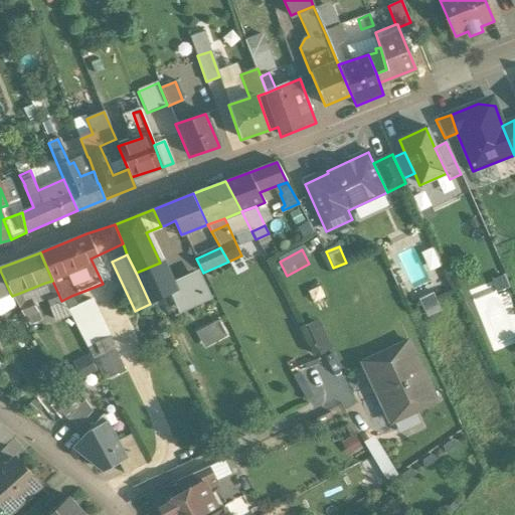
[(235,274),(246,268),(241,255),(228,262),(235,274)]
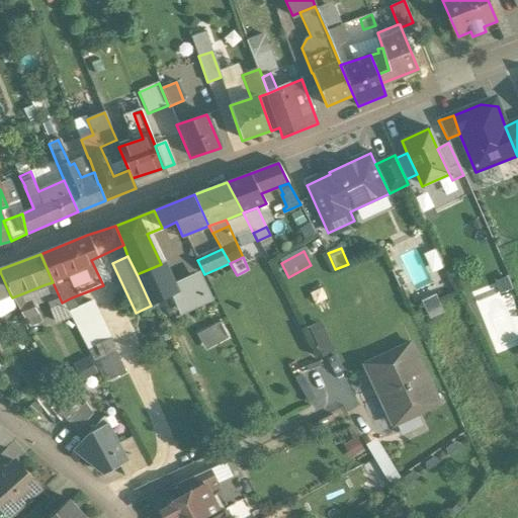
[(172,295),(179,292),(175,282),(165,262),(161,264),(137,274),(151,306),(172,295)]
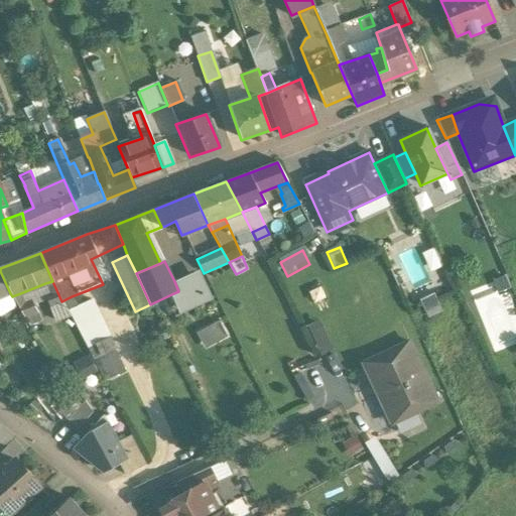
[(178,291),(171,294),(180,314),(212,300),(199,270),(174,281),(178,291)]
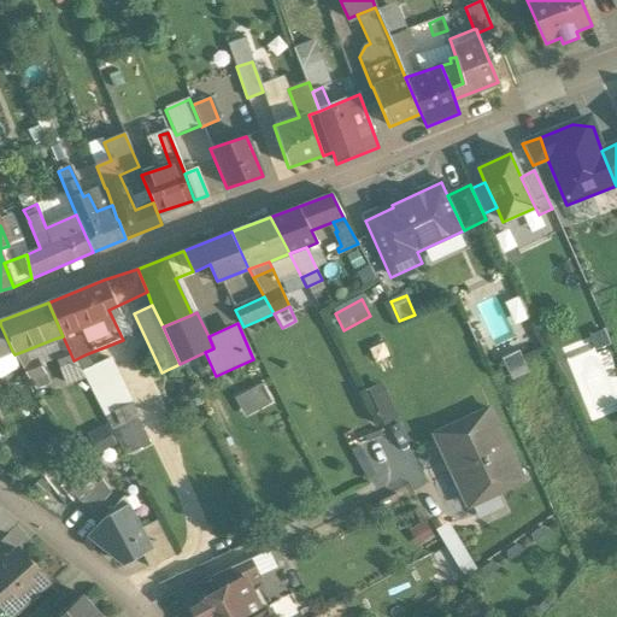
[(0,324),(0,356),(12,351),(0,324)]
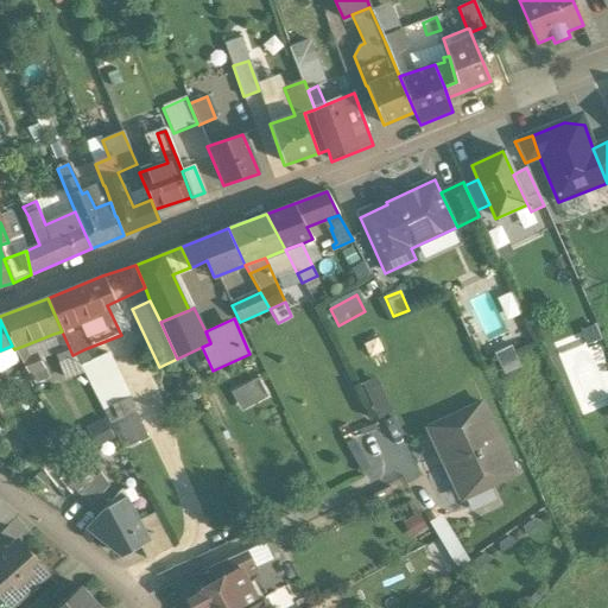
[(73,355),(62,331),(54,334),(58,346),(54,348),(63,373),(78,366),(73,355)]
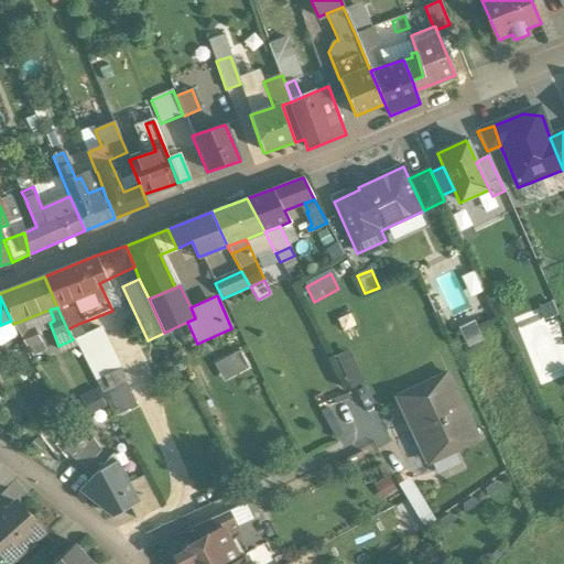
[(35,328),(28,332),(22,321),(13,324),(32,357),(45,351),(35,328)]
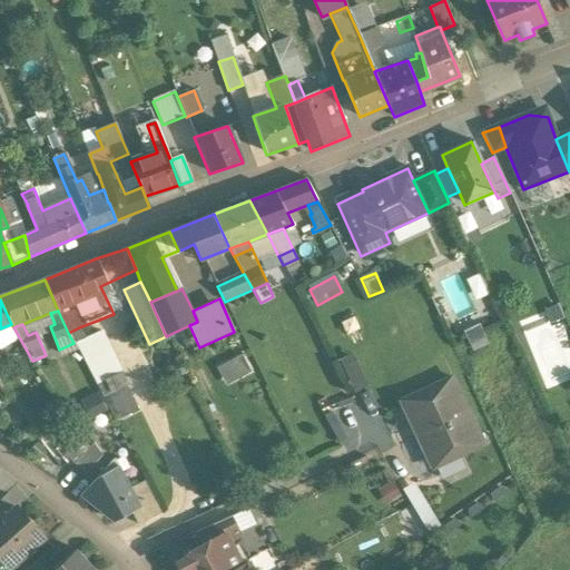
[(79,327),(68,333),(74,343),(85,338),(79,327)]
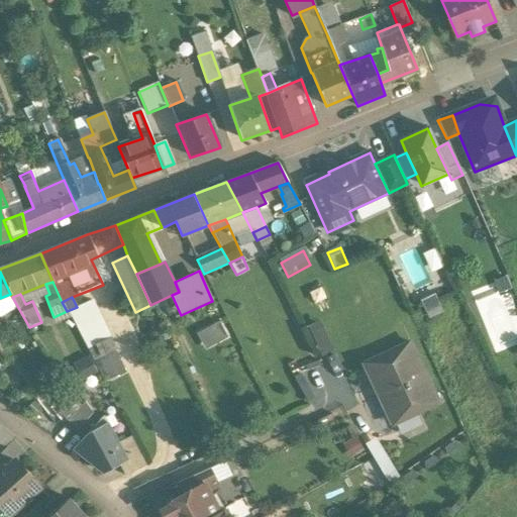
[(77,307),(67,311),(85,348),(110,337),(92,301),(77,307)]
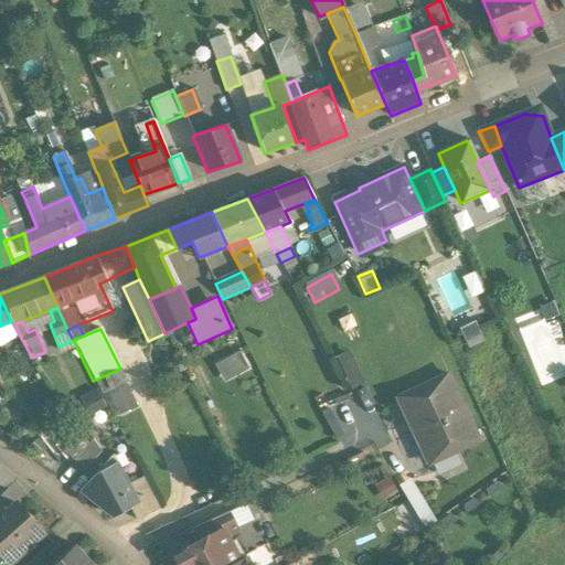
[(222,384),(252,368),(241,345),(210,362),(222,384)]
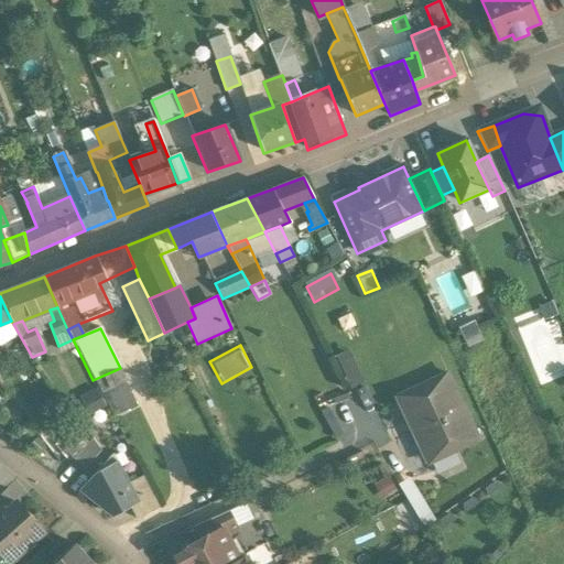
[(365,379),(349,347),(335,354),(350,386),(365,379)]
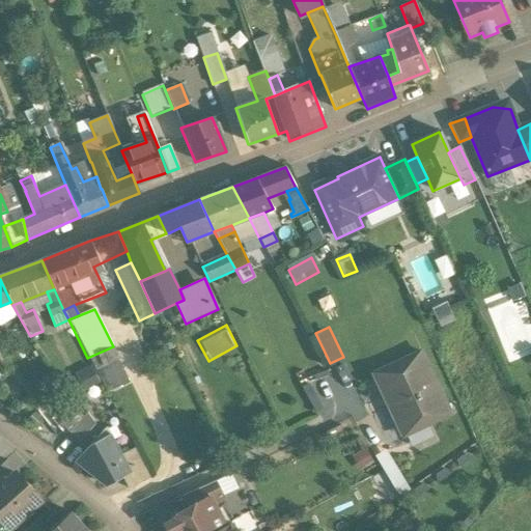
[(113,346),(87,358),(105,391),(129,381),(117,359),(119,358),(113,346)]
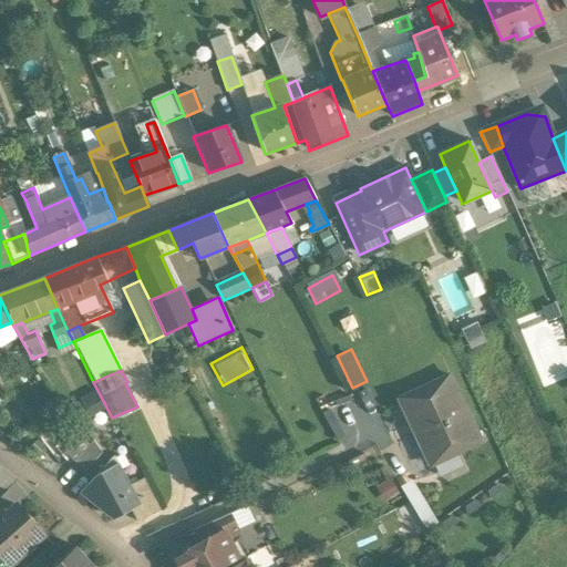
[(450,375),(399,401),(408,420),(414,418),(421,433),(414,435),(424,455),(453,442),(459,453),(481,443),(450,375)]
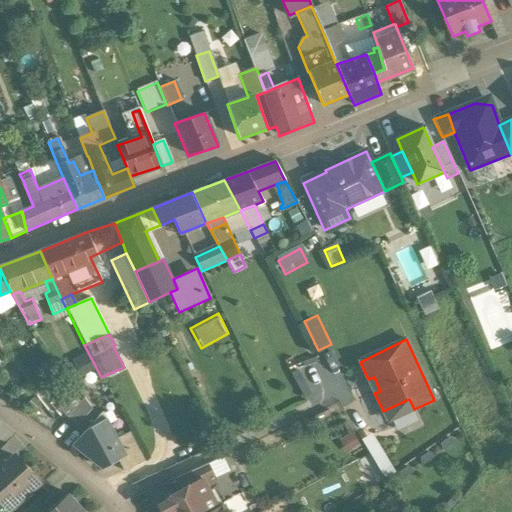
[(309,397),(331,385),(315,357),(293,369),(309,397)]
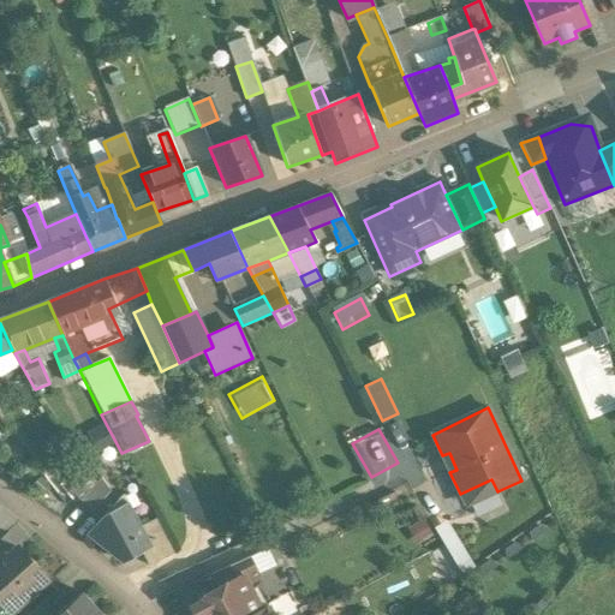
[(449,453),(442,455),(449,472),(457,470),(449,453)]
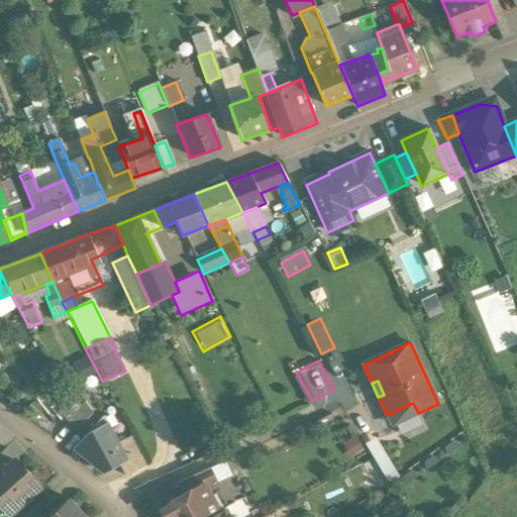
[(413,403),(387,415),(392,426),(418,413),(413,403)]
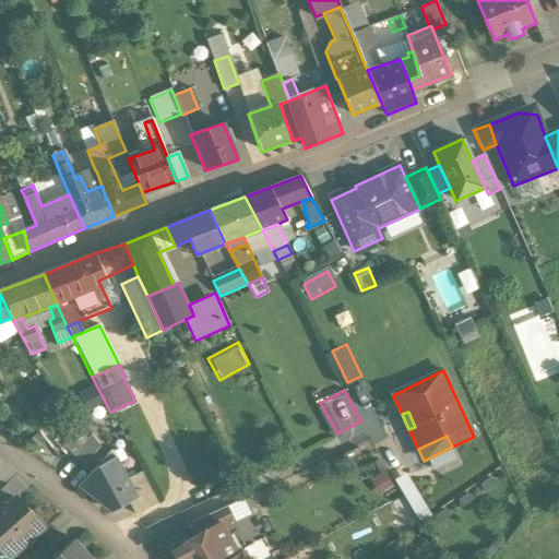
[(91,439),(73,458),(83,467),(98,450),(91,439)]
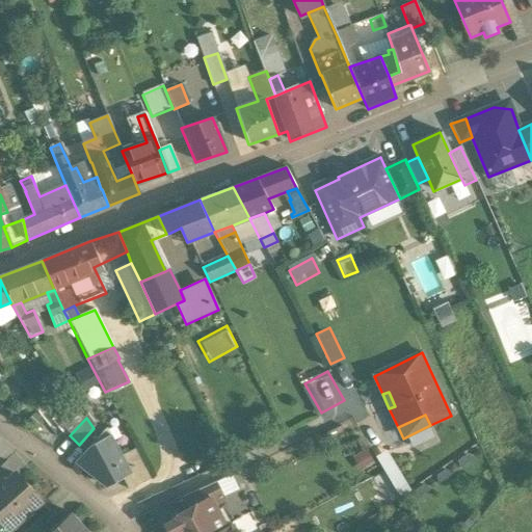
[(123,457),(107,430),(79,462),(108,488),(124,479),(132,474),(123,457)]
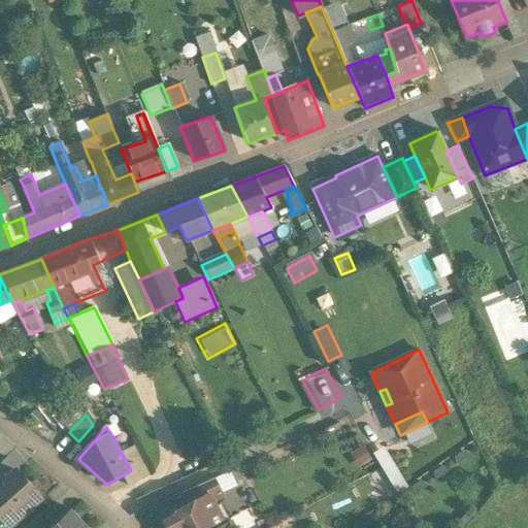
[(150,476),(134,447),(122,454),(131,470),(123,475),(128,487),(150,476)]
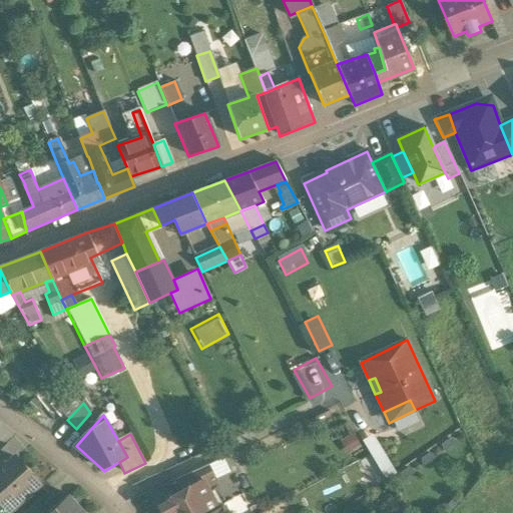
[(39,485),(16,458),(7,466),(4,462),(0,465),(0,501),(2,500),(11,509),(39,485)]
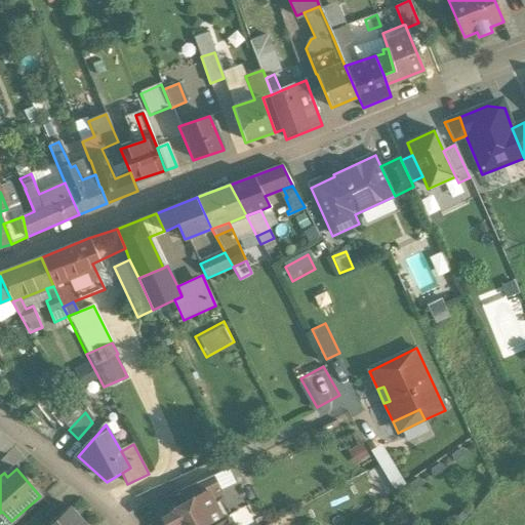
[(213,476),(182,491),(188,502),(207,492),(210,496),(220,491),(213,476)]
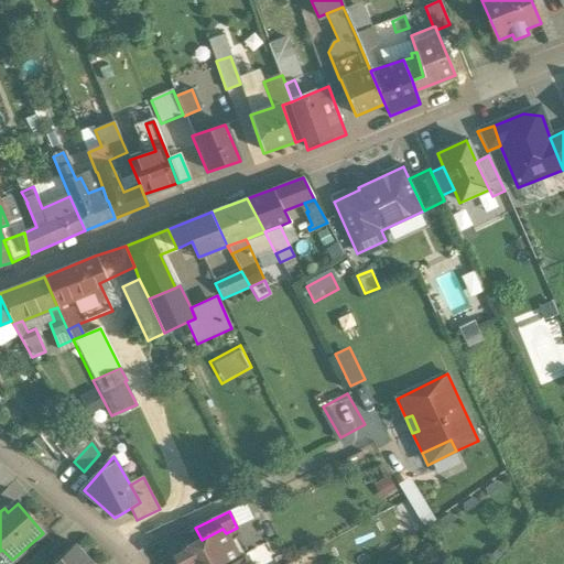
[(202,540),(174,555),(179,563),(249,563),(245,555),(239,559),(226,533),(223,529),(202,540)]
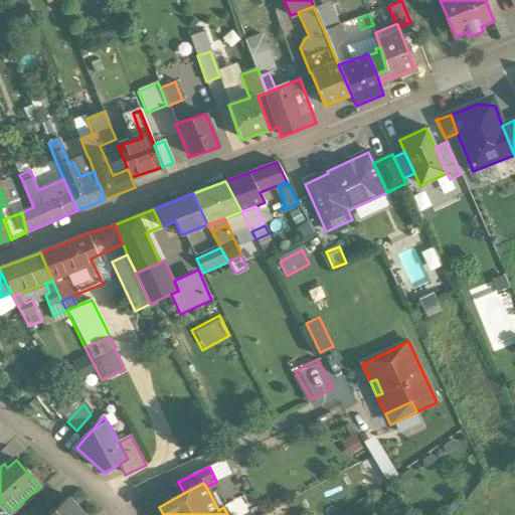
[(83,514),(67,497),(48,514),(83,514)]
